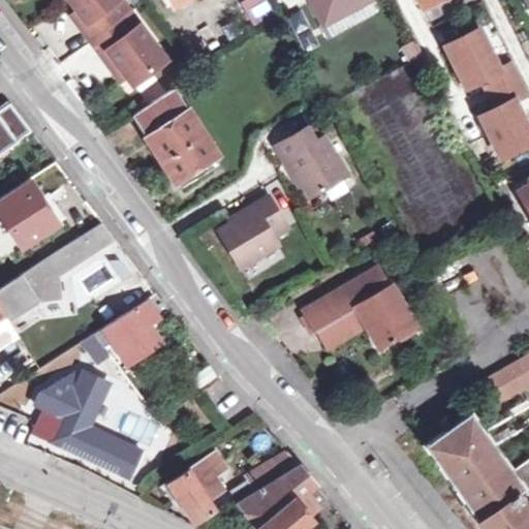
[(122,0),(51,0),(74,32),(81,27),(101,55),(107,51),(133,84),(166,60),(141,25),(132,31),(123,18),(130,11),(122,0)]
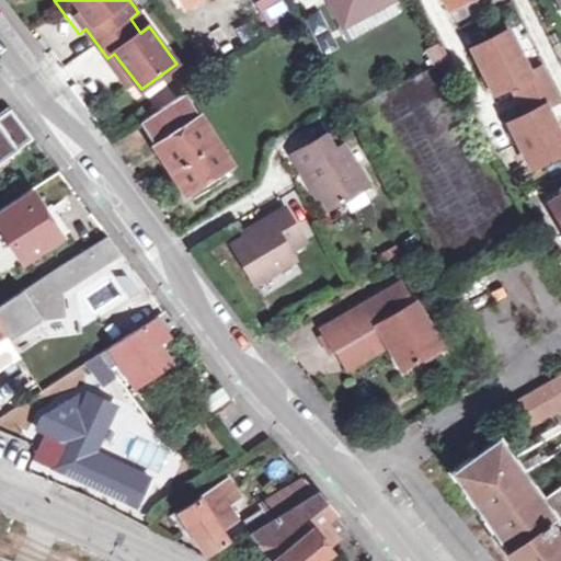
[(281,0),(254,0),(267,24),(287,13),(281,0)]
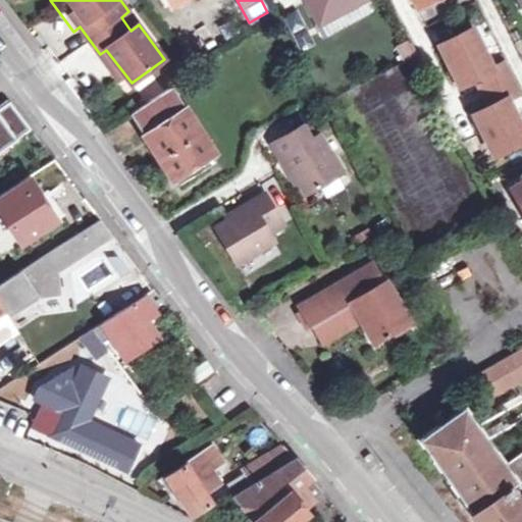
[(310,0),(320,17),(354,0),(310,0)]
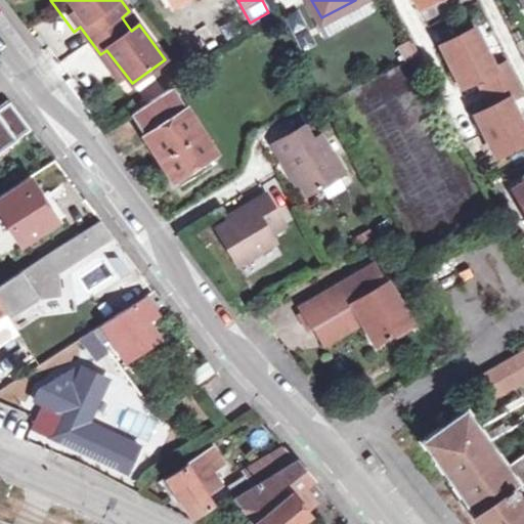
[(477,28),(443,44),(464,86),(479,78),(493,106),(477,114),(497,156),(523,142),(523,125),(511,98),(523,92),(523,90),(510,61),(496,69),(477,28)]
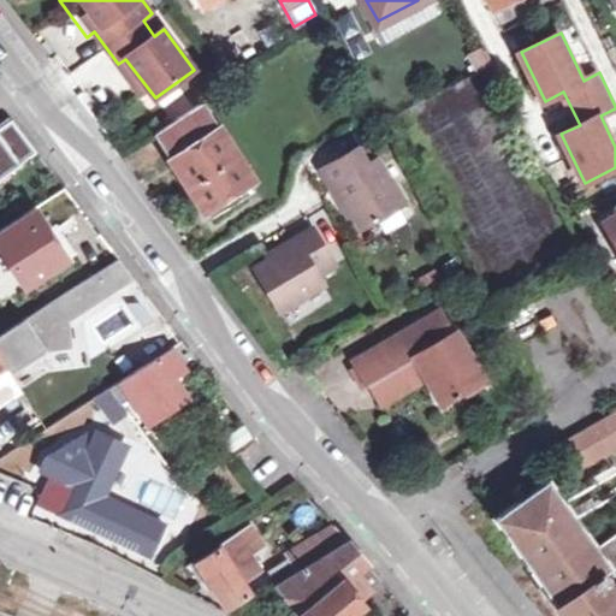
[(203,101),(153,134),(211,221),(258,191),(252,183),(255,181),(203,101)]
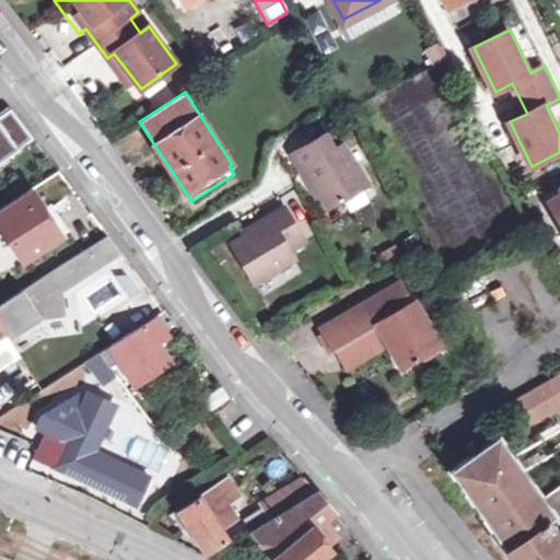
[(0,166),(34,143),(7,106),(0,111),(0,166)]
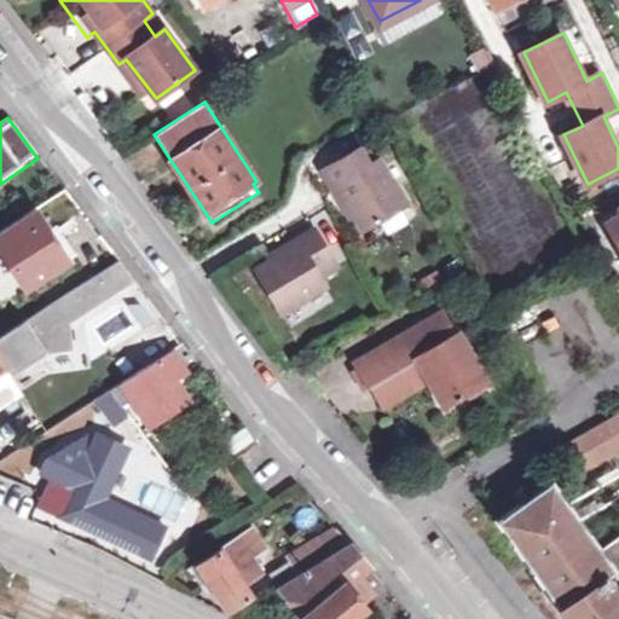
[(362,148),(324,171),(335,189),(339,187),(364,230),(408,204),(381,158),(371,165),(362,148)]
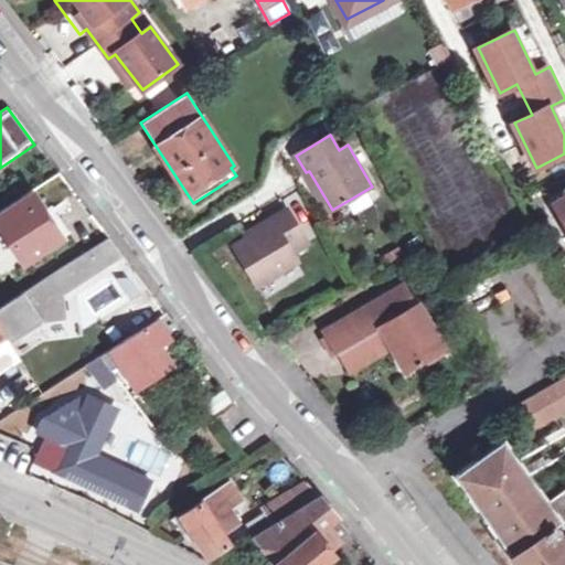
[(62,235),(34,191),(0,212),(0,226),(21,260),(62,235)]
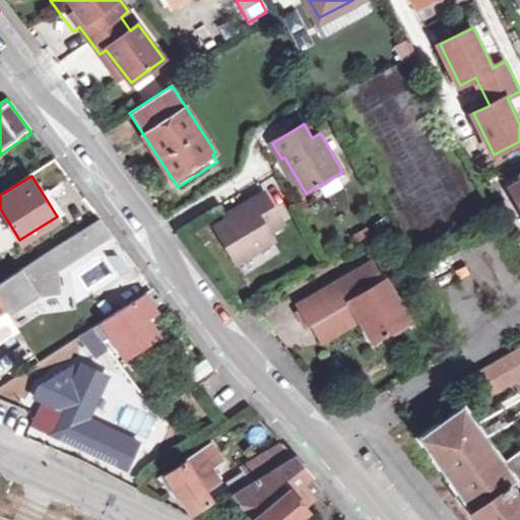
[(252,205),(214,229),(237,264),(275,241),(270,233),(284,224),(265,193),(250,203),(252,205)]
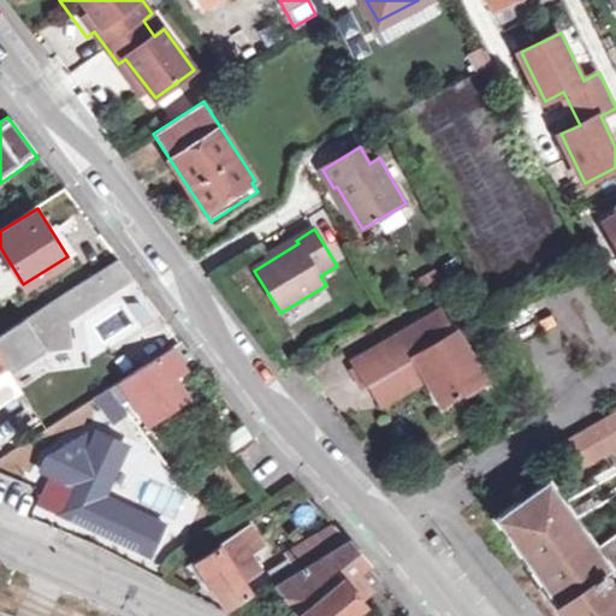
[(116,258),(0,332),(0,357),(4,363),(11,374),(47,350),(73,347),(70,320),(132,278),(116,258)]
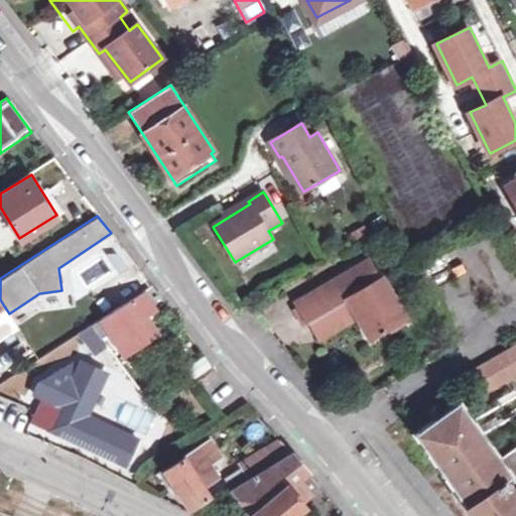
[(301,301),(313,321),(352,300),(363,318),(373,336),(408,315),(385,278),(383,279),(372,260),(301,301)]
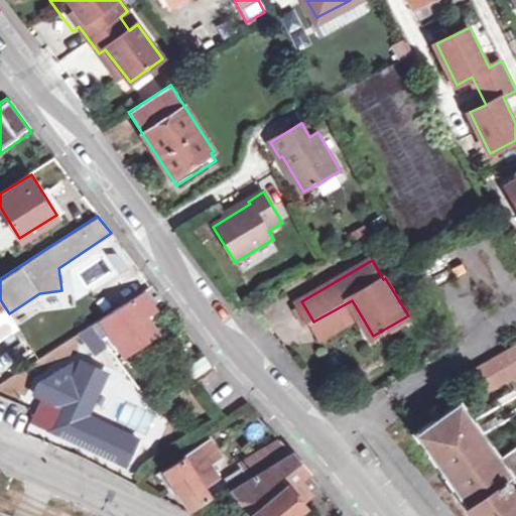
[(118,305),(91,324),(79,331),(98,356),(109,348),(99,335),(107,330),(124,354),(155,334),(144,316),(152,310),(139,291),(150,284),(140,270),(109,290),(118,305)]
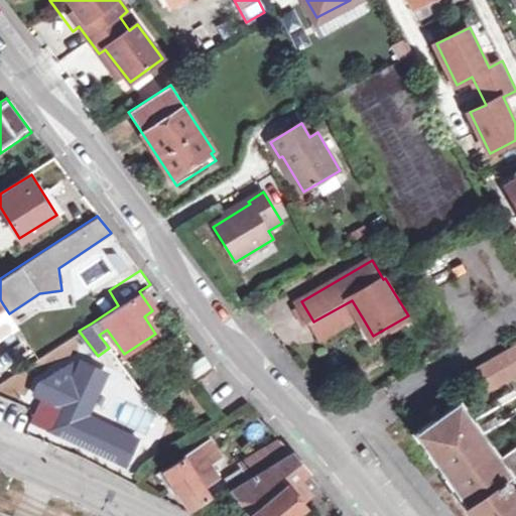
[(352,300),(313,321),(325,342),(363,318),(352,300)]
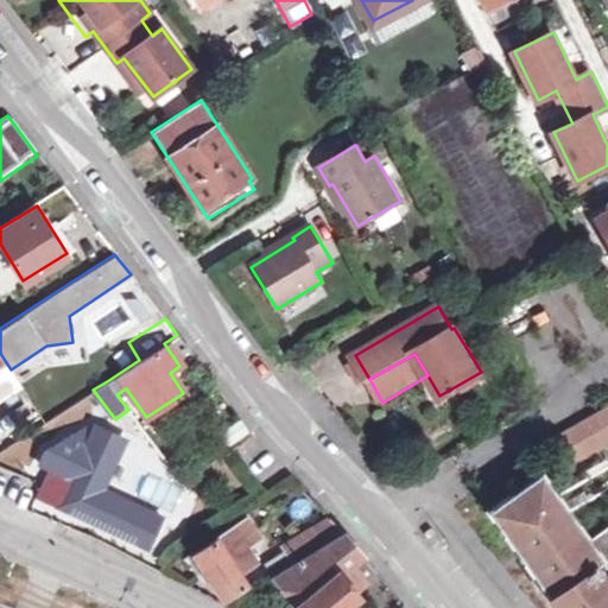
[(607,445),(607,407),(555,441),(571,468),(607,445)]
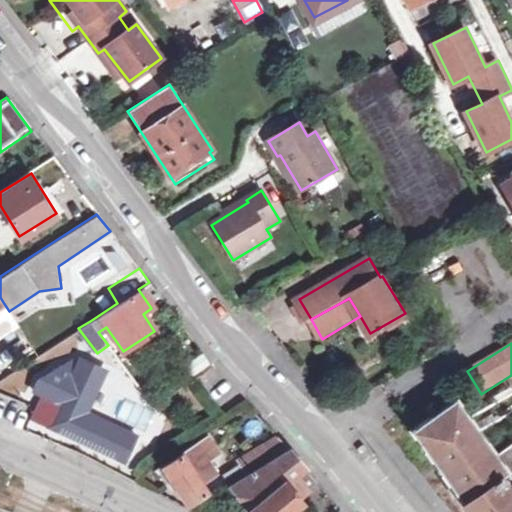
[(39,394),(58,402),(50,419),(55,431),(114,458),(129,452),(135,435),(86,413),(102,377),(98,368),(79,359),(77,365),(70,362),(35,380),(32,391),(39,394)]
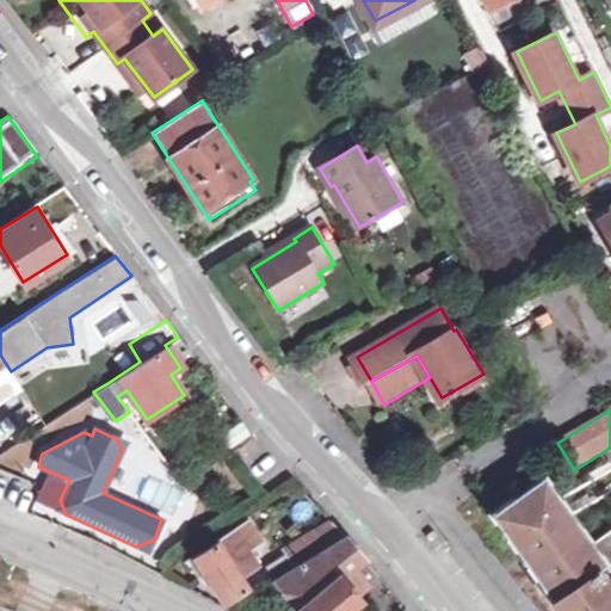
[(60,500),(69,480),(47,470),(34,500),(66,514),(60,500)]
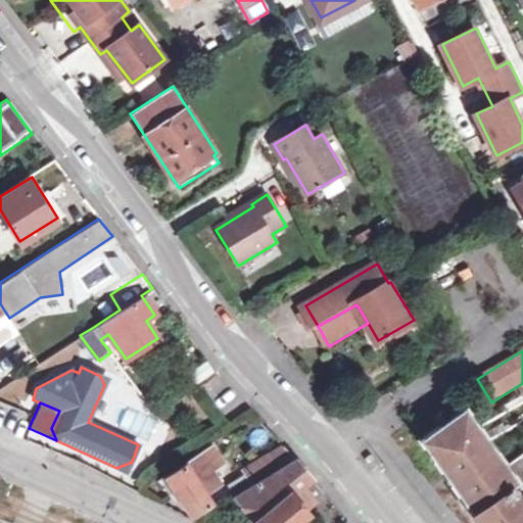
[(422,440),(481,522),(496,522),(501,521),(502,522),(522,522),(522,456),(511,465),(470,407),(422,440)]
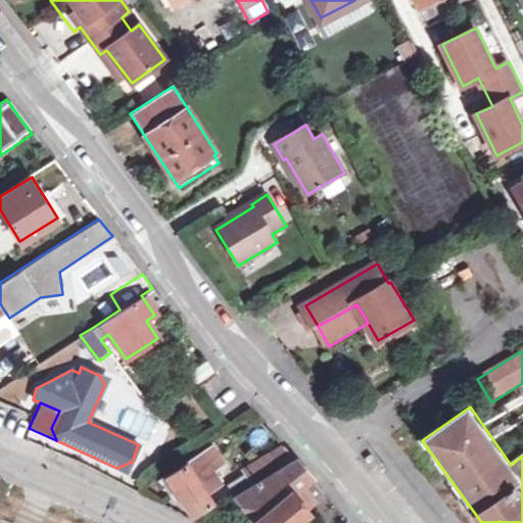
[(191,514),(210,502),(195,478),(222,462),(214,446),(168,476),(191,514)]
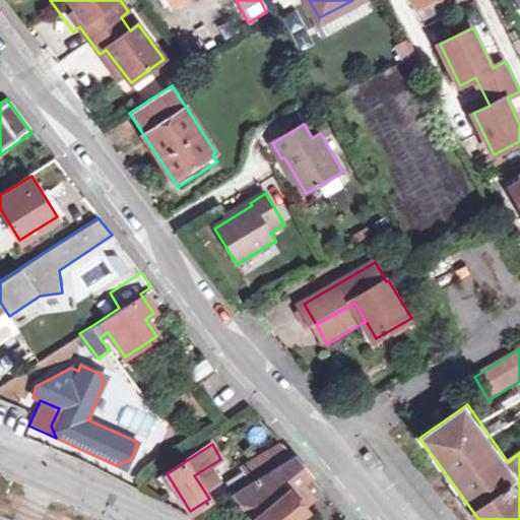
[(243,468),(225,479),(232,490),(270,466),(262,453),(242,466),(243,468)]
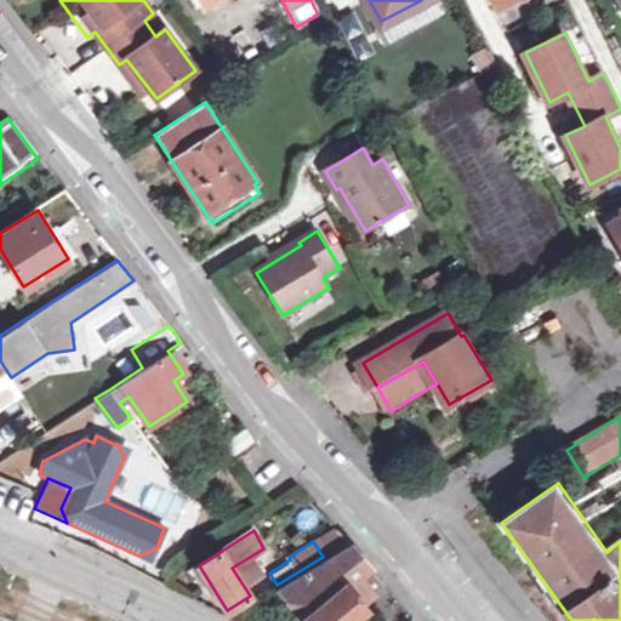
[(305,620),(303,620),(366,620),(371,617),(368,614),(377,607),(355,577),(370,565),(354,545),(279,591),(305,620)]
